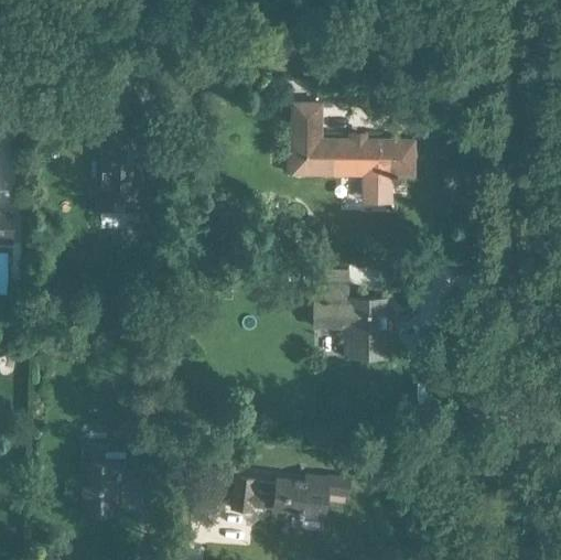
[(293,157),(300,157),(300,176),(365,178),(365,195),(392,195),(392,180),(398,180),(398,178),(416,179),(416,143),(323,141),(323,106),(294,106),(293,157)]
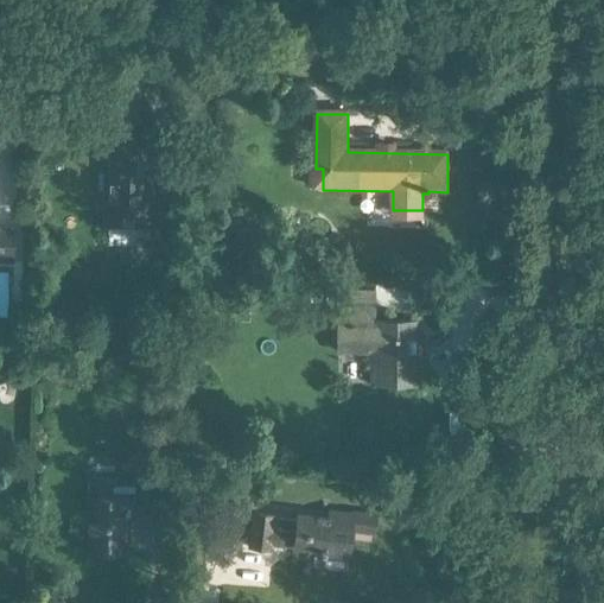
[(101,178),(101,194),(107,194),(106,229),(153,230),(154,191),(150,191),(151,143),(113,143),(112,178),(101,178)]
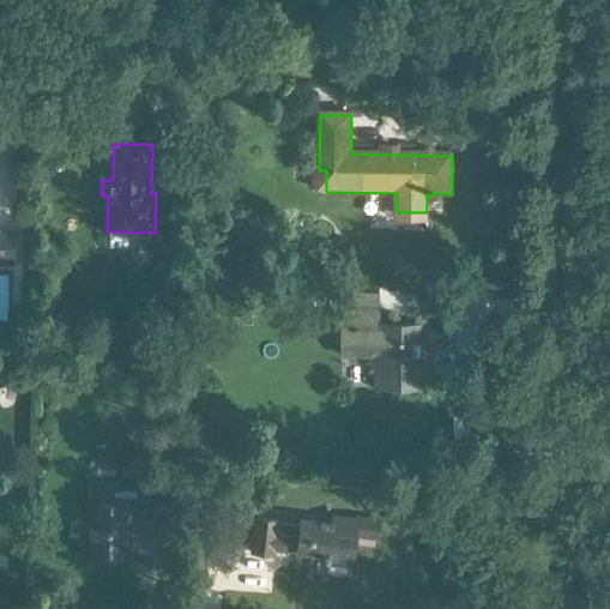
[(17,235),(0,234),(0,269),(17,270),(17,235)]
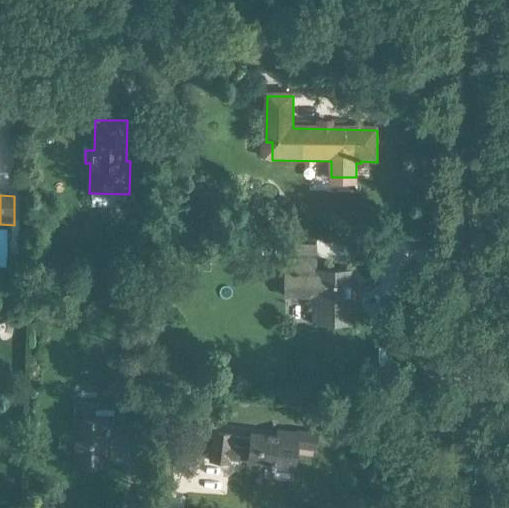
[(317,249),(286,248),(286,299),(315,299),(315,326),(355,327),(355,299),(359,299),(359,288),(351,288),(351,273),(317,273),(317,249)]
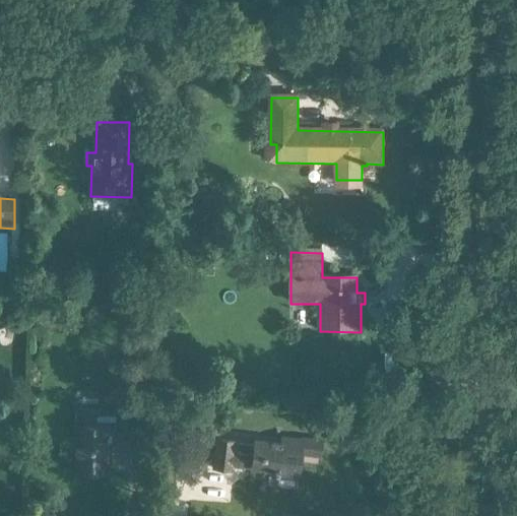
[(14,339),(12,343),(14,347),(18,348),(22,346),(24,342),(22,338),(17,337),(14,339)]
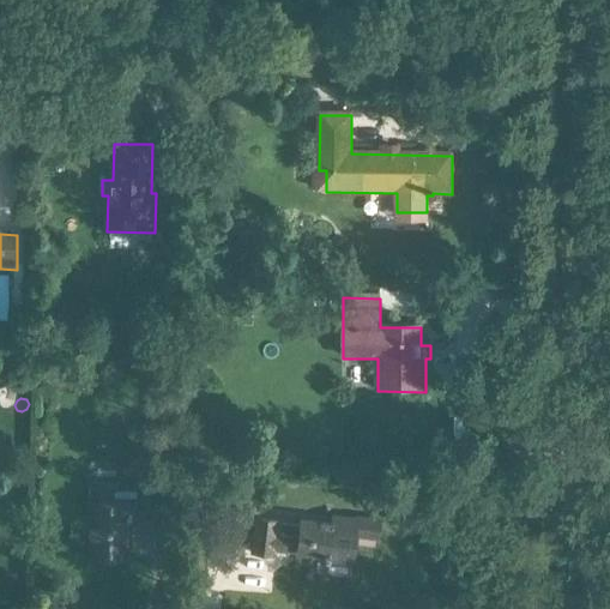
[(127,561),(128,523),(133,523),(133,520),(159,522),(161,493),(144,493),(144,505),(115,505),(115,508),(94,507),(91,560),(127,561)]
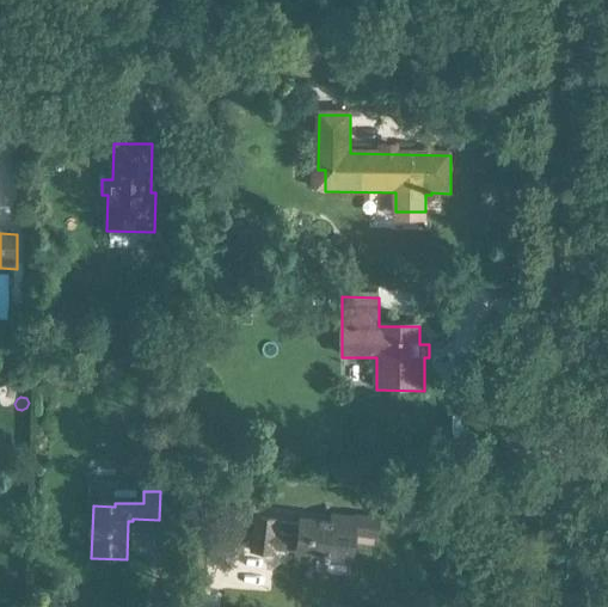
[(356,519),(356,521),(333,519),(332,526),(301,522),(301,527),(278,523),(257,521),(253,555),(275,557),(276,550),(290,552),(292,551),(296,551),(298,553),(325,556),(325,559),(327,560),(327,564),(352,566),(355,538),(378,541),(380,521),(356,519)]
